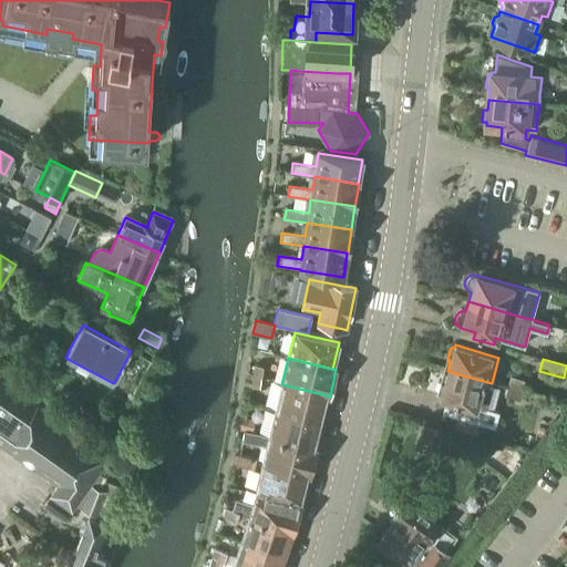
[(261,380),(264,367),(255,366),(253,378),(261,380)]
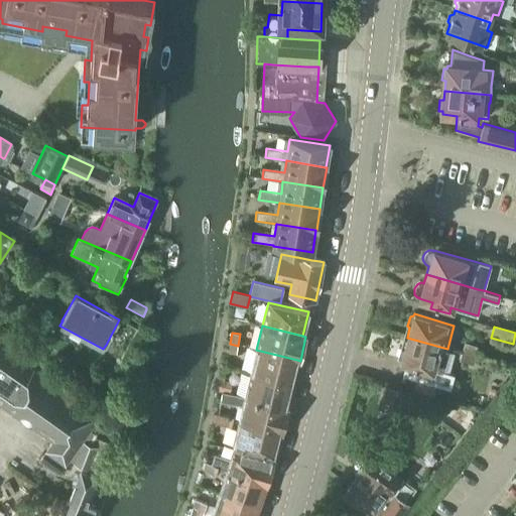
[(440,372),(447,349),(407,338),(404,348),(401,349),(398,357),(400,360),(400,361),(408,364),(405,375),(448,388),(452,376),(440,372)]
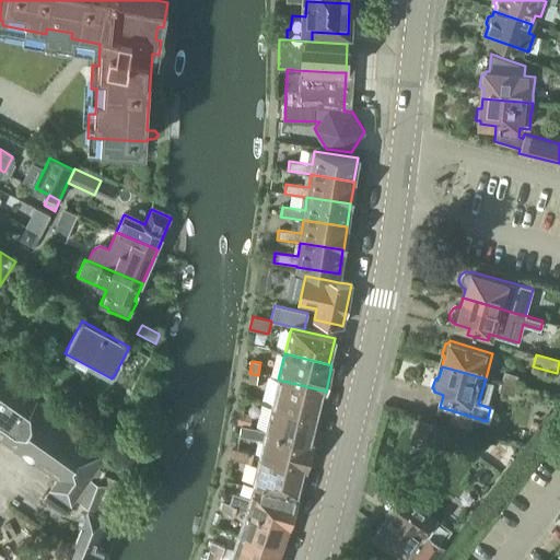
[(257,384),(258,375),(249,373),(248,383),(257,384)]
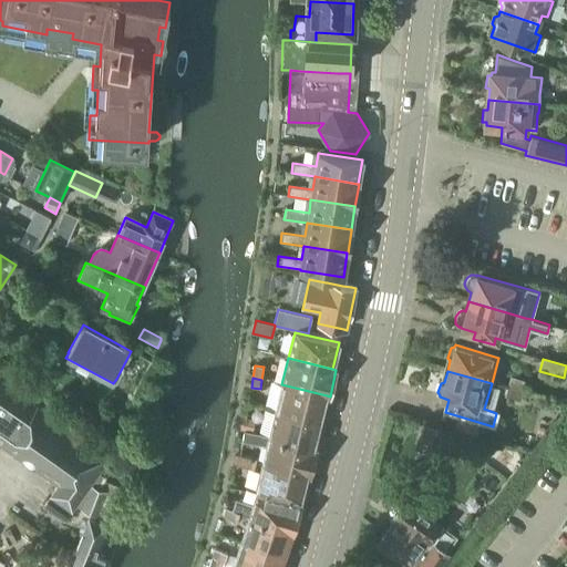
[(523,392),(526,382),(511,379),(508,389),(523,392)]
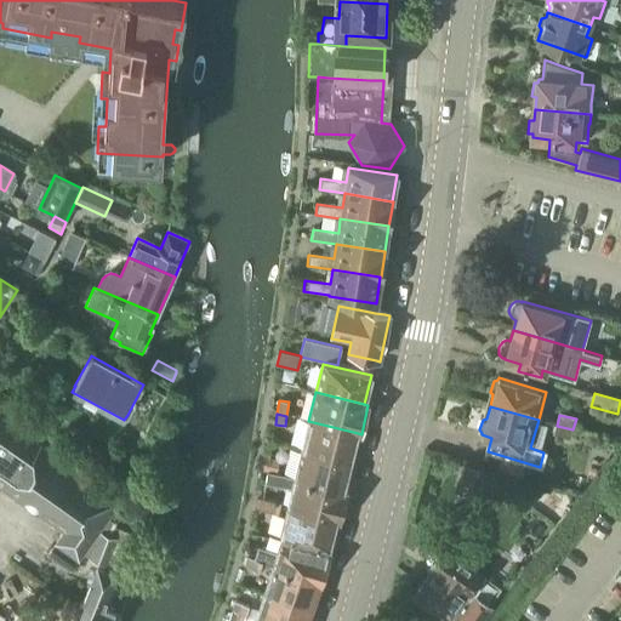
[(0,486),(64,533),(56,543),(78,559),(79,560),(83,554),(100,530),(120,501),(30,438),(0,417),(0,486)]
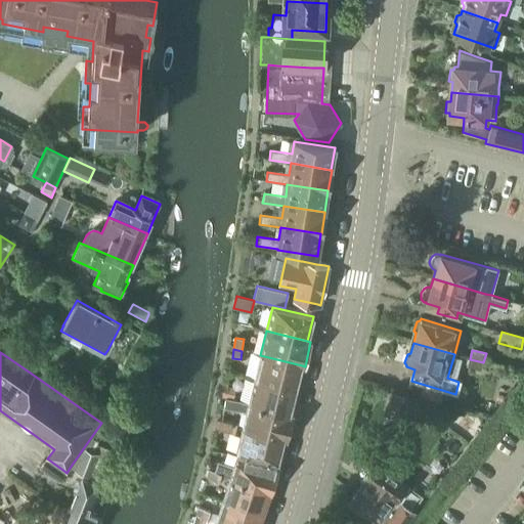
[(296,389),(302,365),(260,355),(254,380),(296,389)]
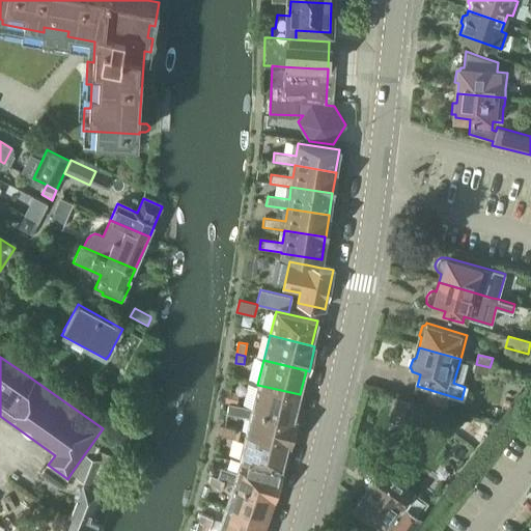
[(487,375),(490,367),(476,364),(473,371),(487,375)]
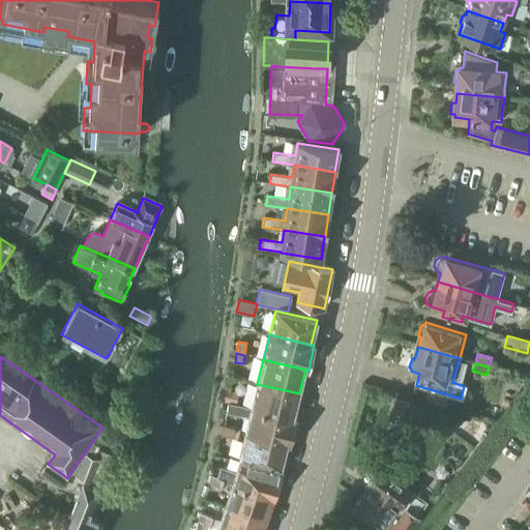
[(293,418),(299,393),(257,384),(252,407),(251,409),(293,418)]
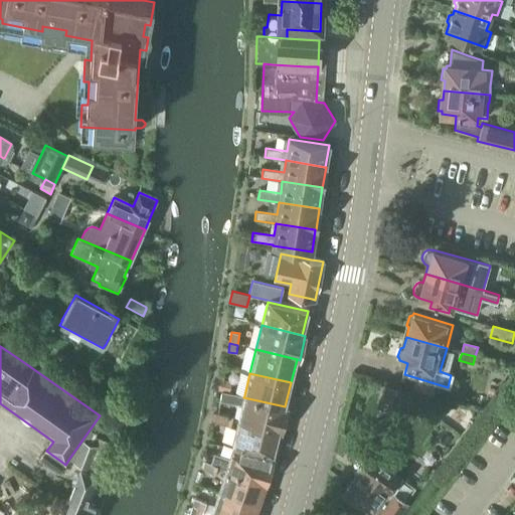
[(244,395),(222,392),(221,392),(219,402),(241,406),(237,421),(279,432),(282,432),(288,407),(285,406),(243,397),(244,395)]
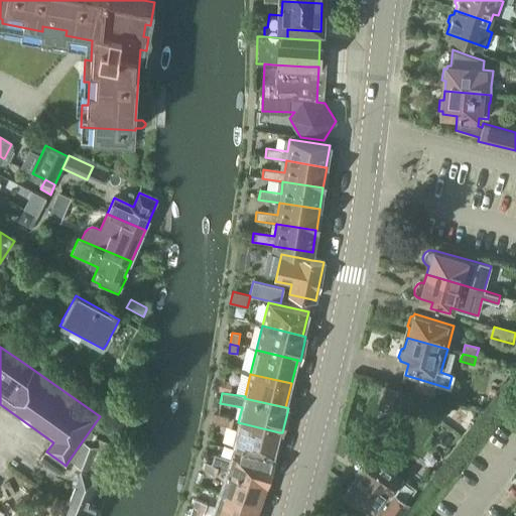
[(215,414),(214,423),(217,424),(227,425),(229,416),(219,415),(215,414)]
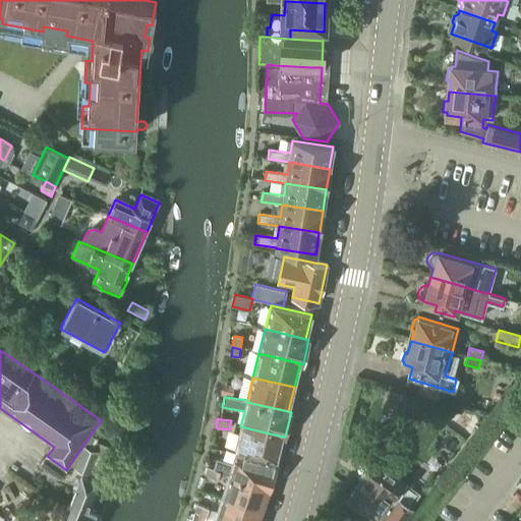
[(276,460),(282,437),(240,426),(235,450),(276,460)]
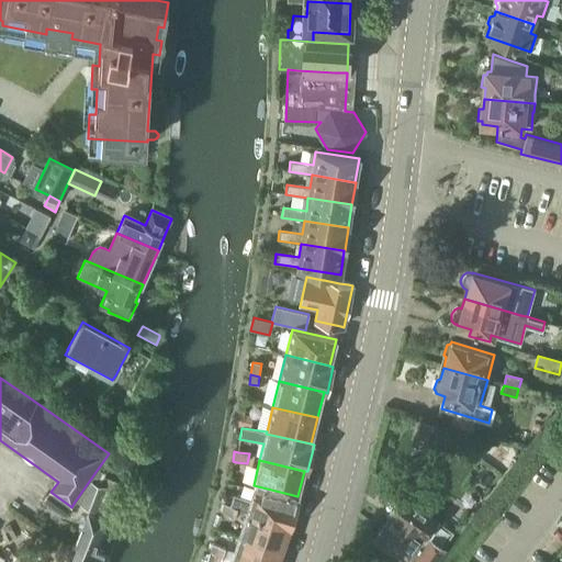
[(68,559),(75,561),(104,561),(109,553),(94,548),(105,518),(101,517),(107,503),(100,499),(105,485),(90,480),(75,502),(90,506),(68,559)]
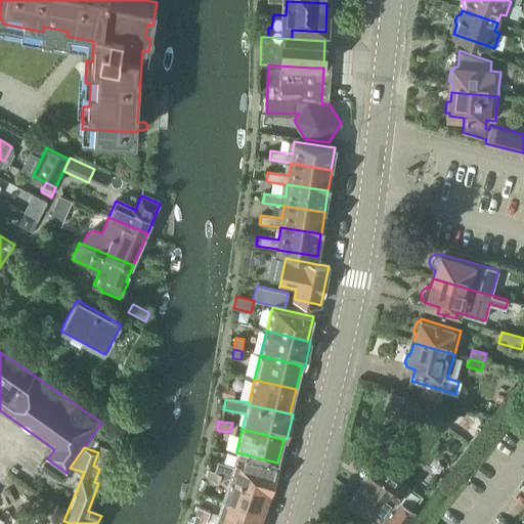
[(389,466),(388,461),(382,456),(378,456),(373,465),(368,465),(363,471),(364,476),(361,480),(364,483),(352,499),(381,520),(381,519),(387,523),(385,523),(405,523),(413,512),(397,500),(407,485),(386,470),(389,466)]
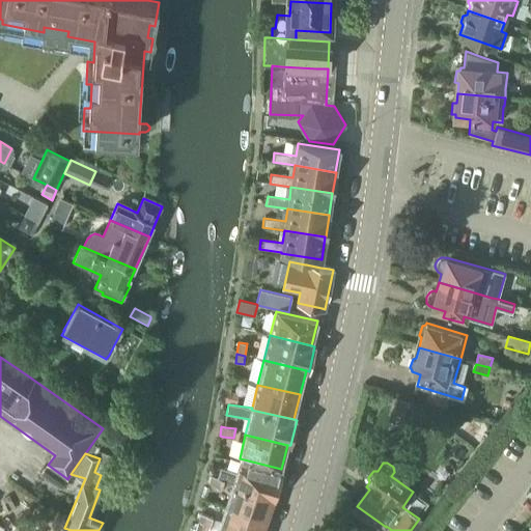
[(221,469),(217,479),(224,481),(233,484),(273,498),(281,473),(241,464),(238,474),(235,473),(221,469)]
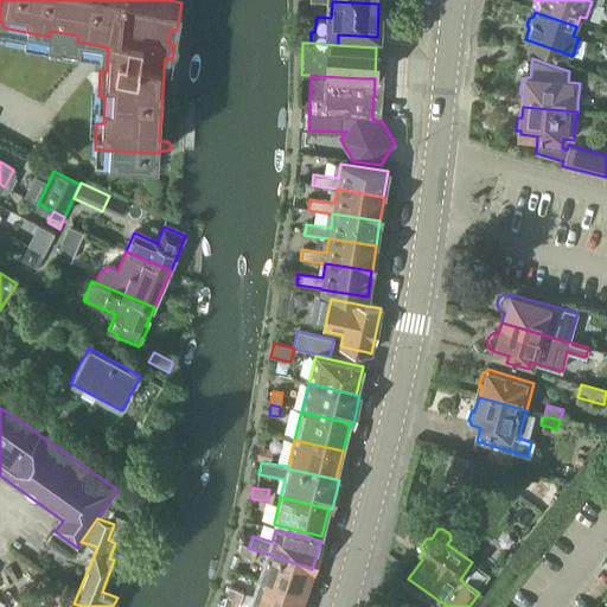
[(242,545),(238,554),(241,555),(253,560),(255,554),(256,550),(248,548),(243,545),(242,545)]
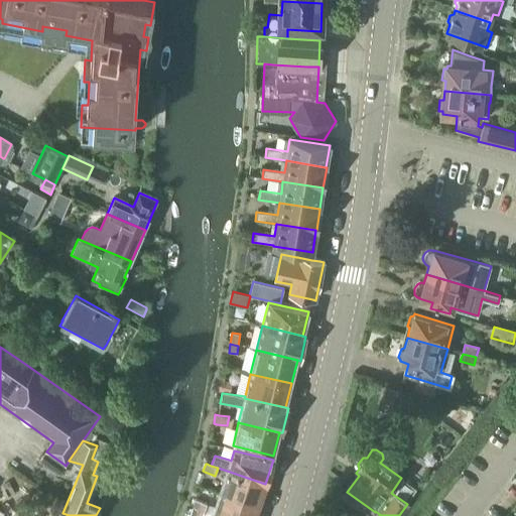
[(227,471),(220,493),(257,506),(265,484),(227,471)]
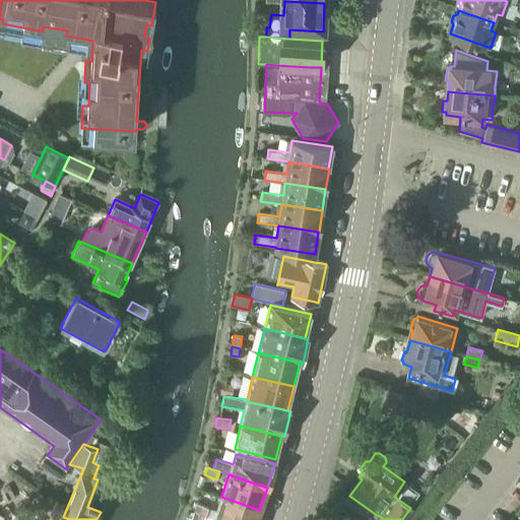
[(214,518),(214,519),(217,519),(256,519),(259,510),(221,497),(217,510),(216,511),(214,518)]
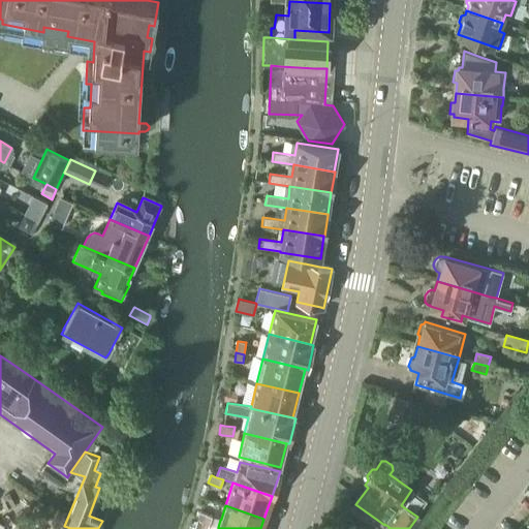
[(199,514),(197,521),(209,525),(209,524),(212,517),(211,517),(200,514),(199,514)]
